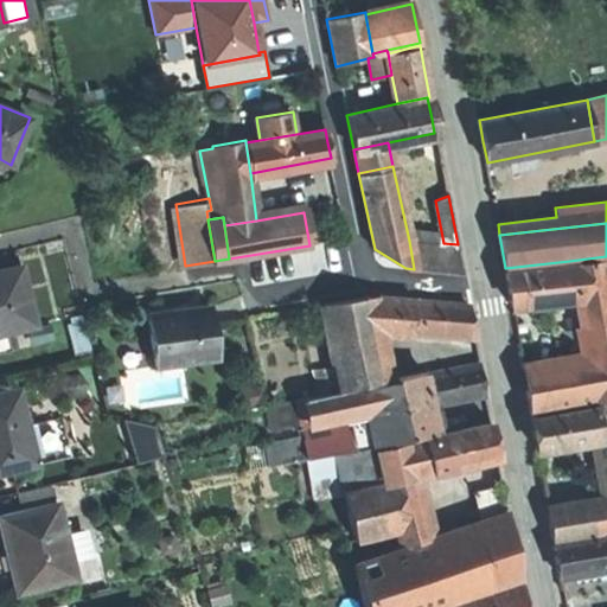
[(414,269),(464,274),(458,244),(443,243),(409,241),(414,269)]
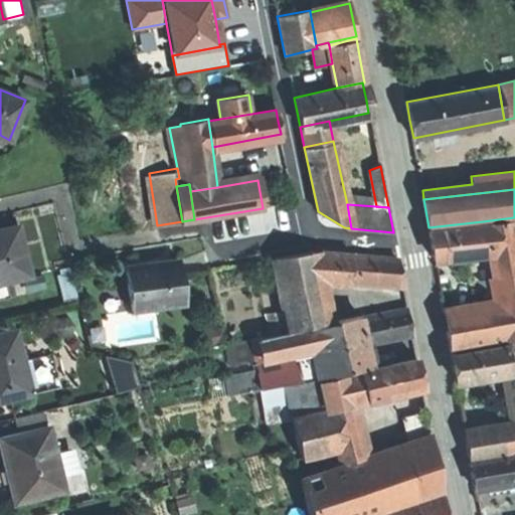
[(487,301),(514,296),(514,217),(483,221),(483,224),(487,253),(489,253),(495,289),(485,291),(487,301)]
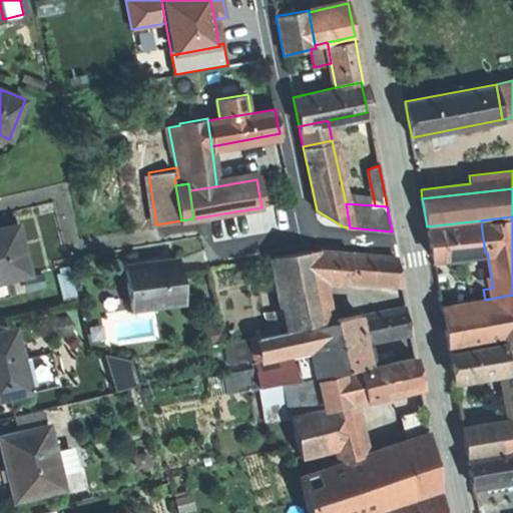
[(427,229),(432,258),(485,252),(481,223),(427,229)]
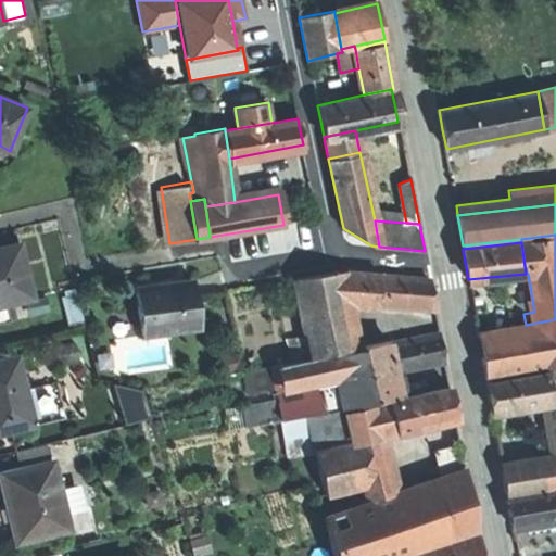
[(0,303),(5,302),(30,297),(19,245),(0,249),(0,303)]
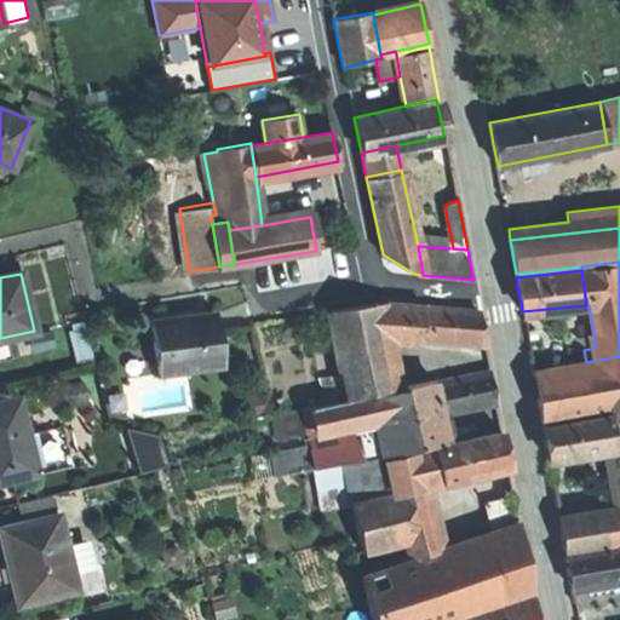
[(375,300),(380,328),(407,325),(406,337),(422,338),(424,304),(380,299),(375,300)]
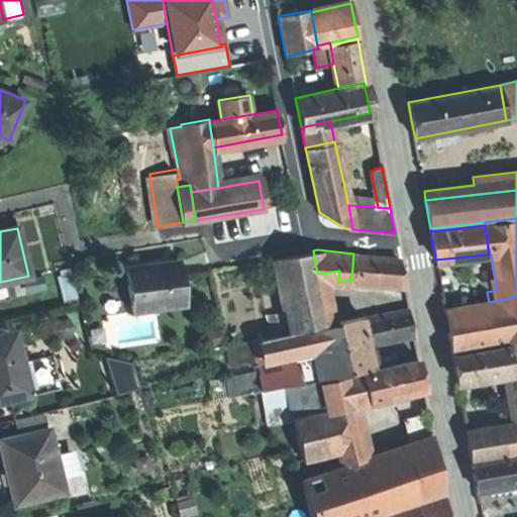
[(308,328),(327,324),(317,274),(313,250),(274,259),(289,332),(308,328)]
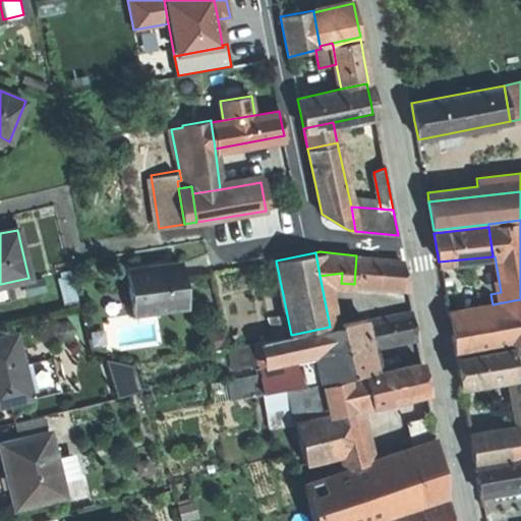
[(354,284),(407,289),(405,274),(402,261),(356,255),(354,284)]
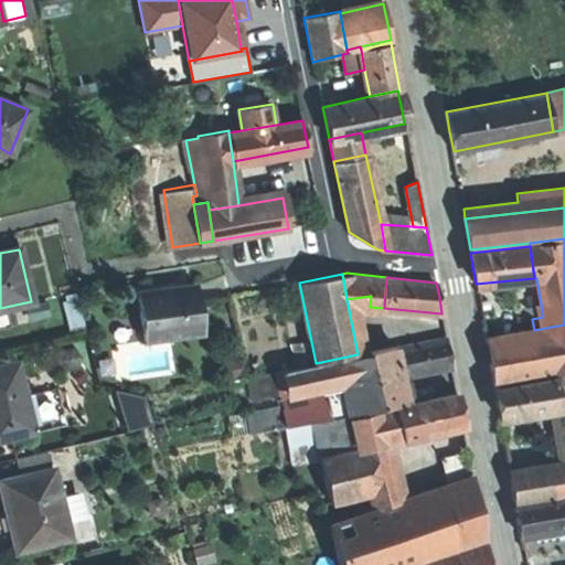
[(137,292),(144,340),(203,332),(200,307),(196,284),(137,292)]
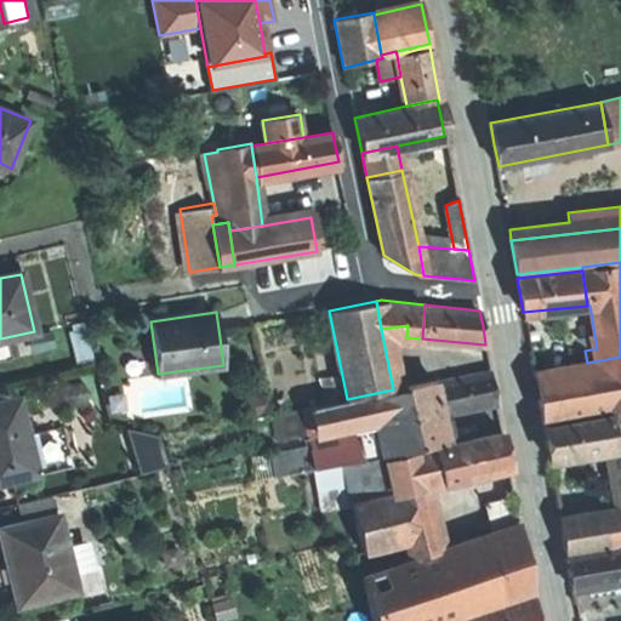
[(6,337),(0,339),(0,360),(11,358),(6,337)]
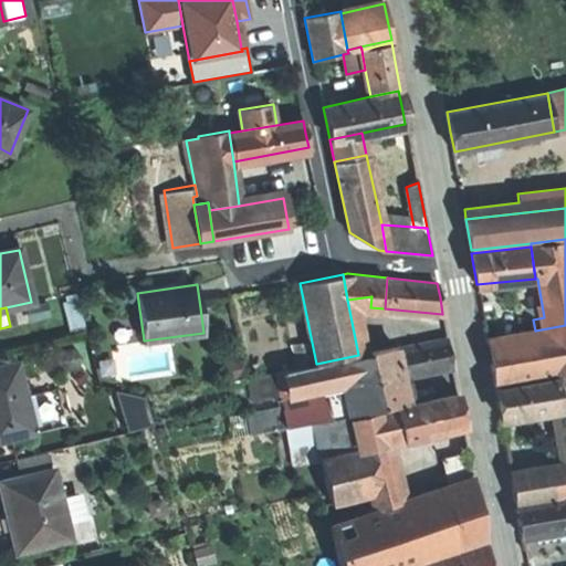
[(490,362),(494,385),(565,373),(565,325),(535,331),(486,338),(490,362)]
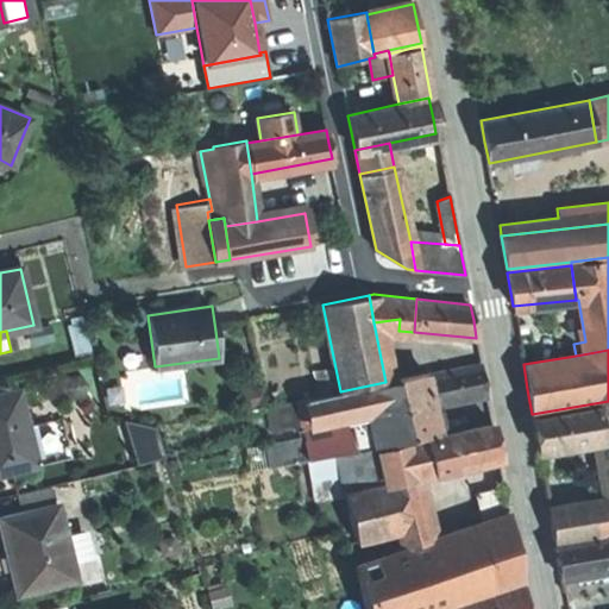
[(396,381),(408,439),(437,433),(434,422),(431,406),(485,394),(483,378),(479,364),(396,381)]
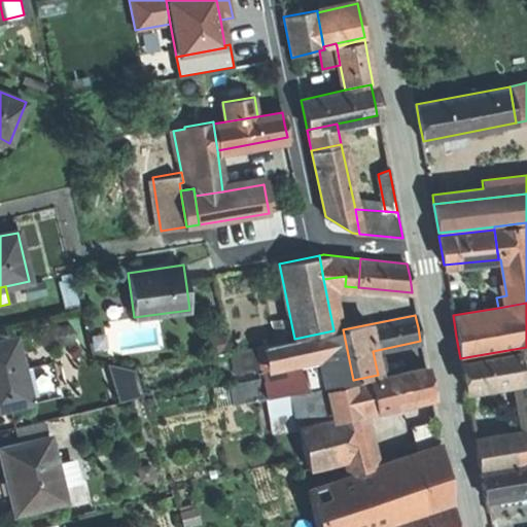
[(326,386),(353,380),(343,329),(316,336),(326,386)]
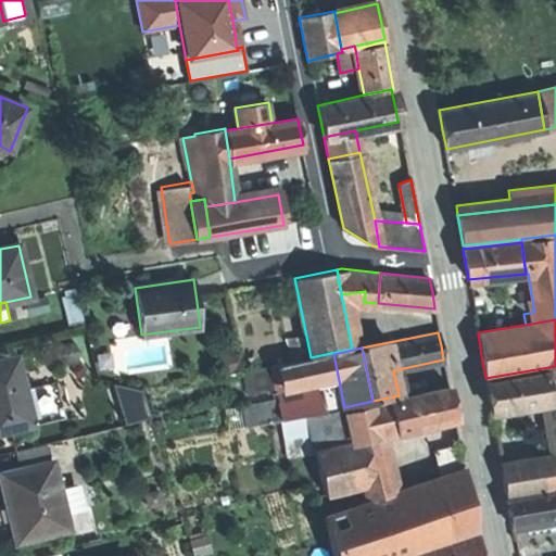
[(336,378),(331,353),(311,357),(270,366),(276,391),(336,378)]
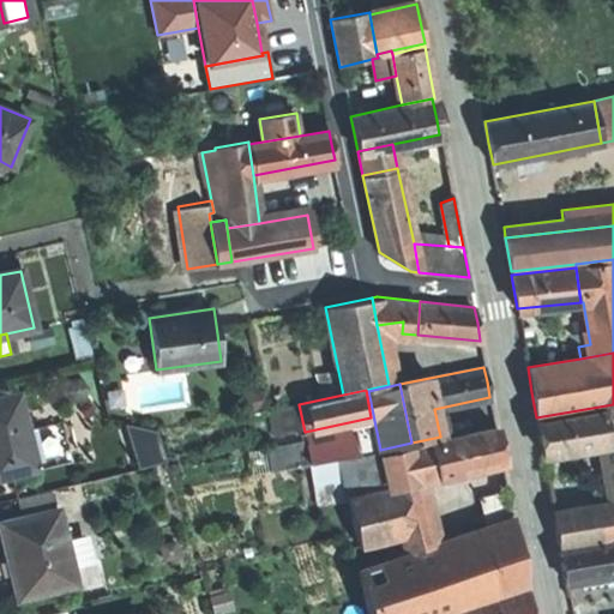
[(0,475),(50,463),(46,440),(30,444),(18,393),(0,397),(0,475)]
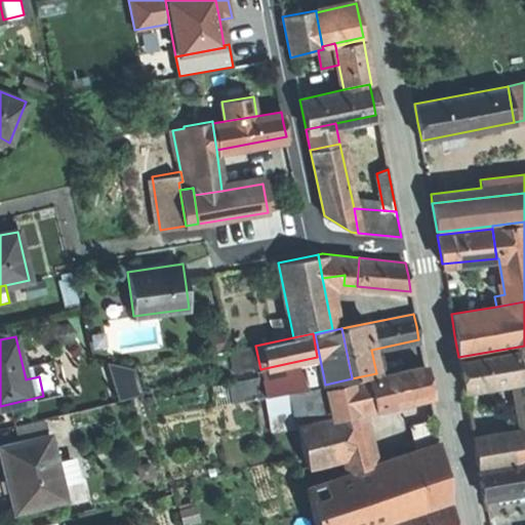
[(234,373),(260,369),(255,346),(229,350),(234,373)]
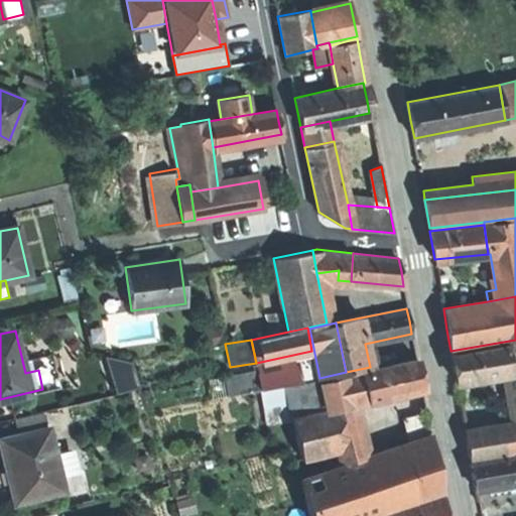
[(508,392),(515,390),(515,340),(504,343),(509,373),(505,374),(508,392)]
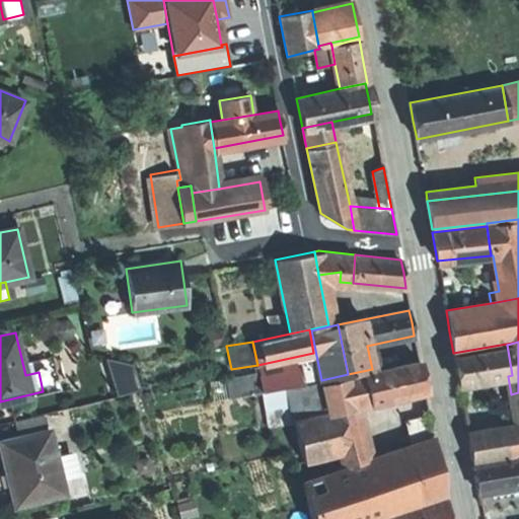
[(456,369),(459,385),(508,376),(512,375),(507,345),(453,354),(456,369)]
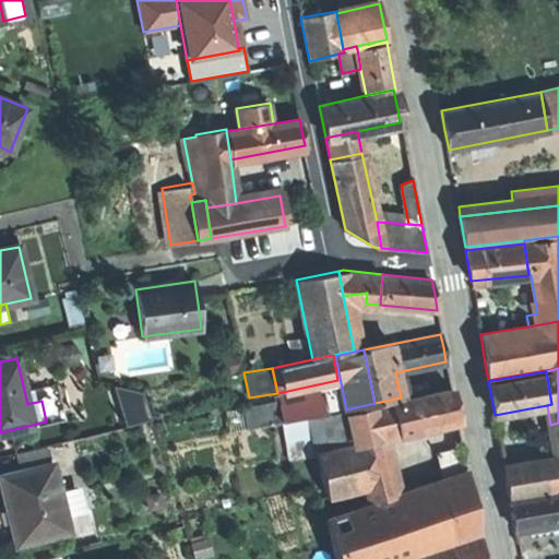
[(309,418),(344,411),(339,383),(276,395),(277,401),(282,423),(309,418)]
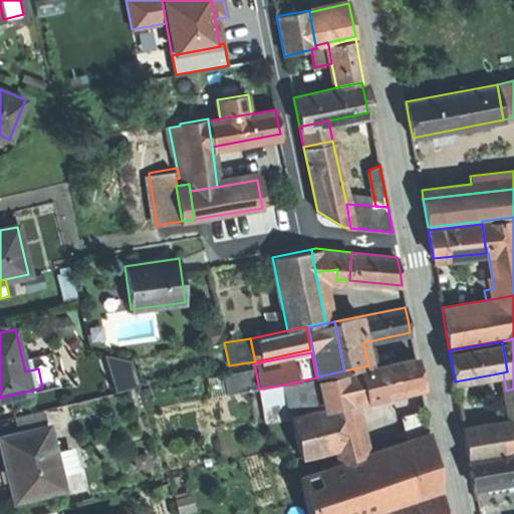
[(365,399),(420,387),(415,357),(358,369),(365,399)]
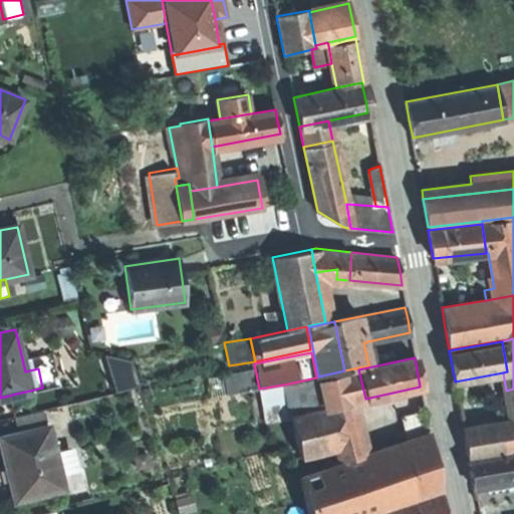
[(228,395),(259,389),(255,368),(224,374),(228,395)]
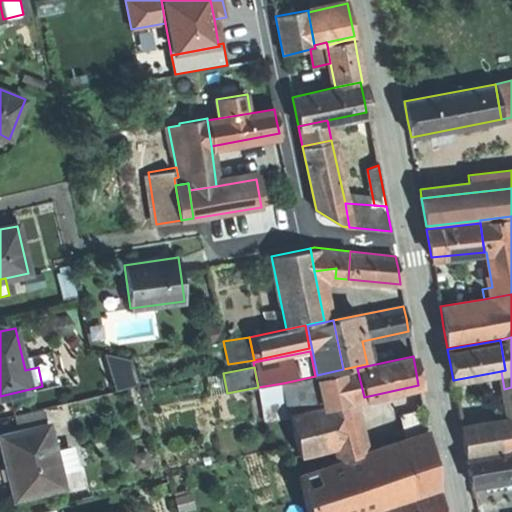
[(344,371),(351,400),(364,397),(357,368),(344,371)]
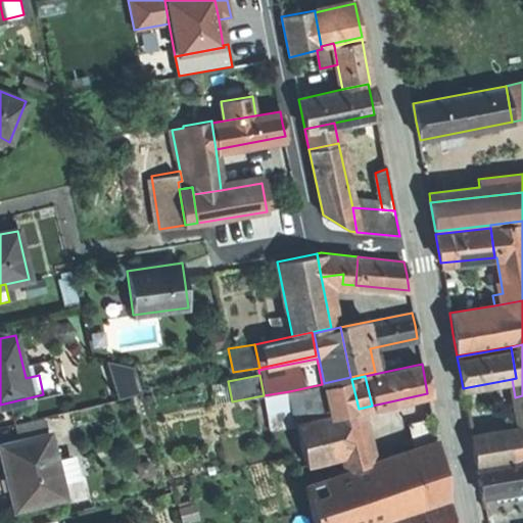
[(340,455),(344,471),(371,463),(359,409),(351,379),(324,385),(331,416),(340,455)]
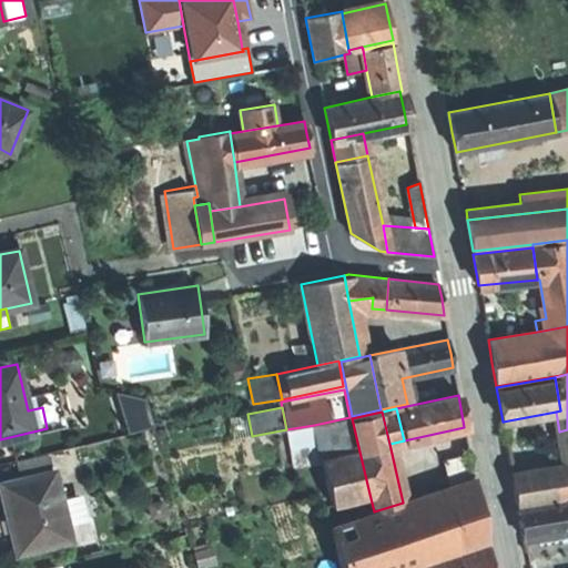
[(314,425),(321,460),(359,452),(352,418),(314,425)]
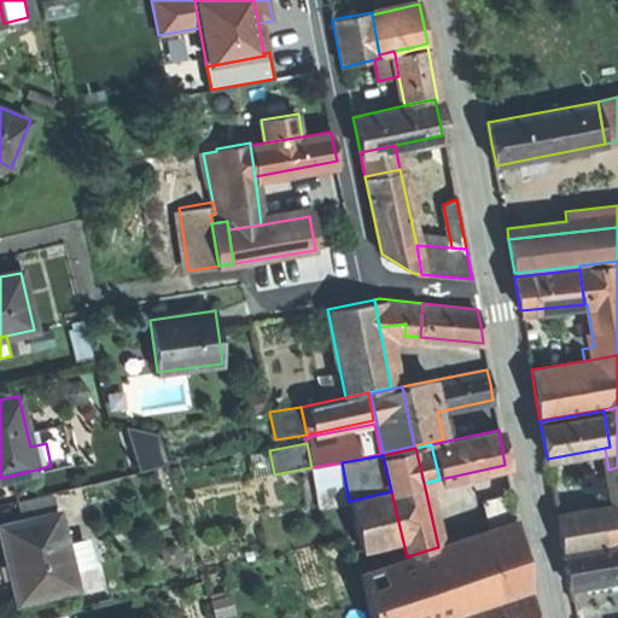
[(349,501),(342,462),(312,467),(320,507),(349,501)]
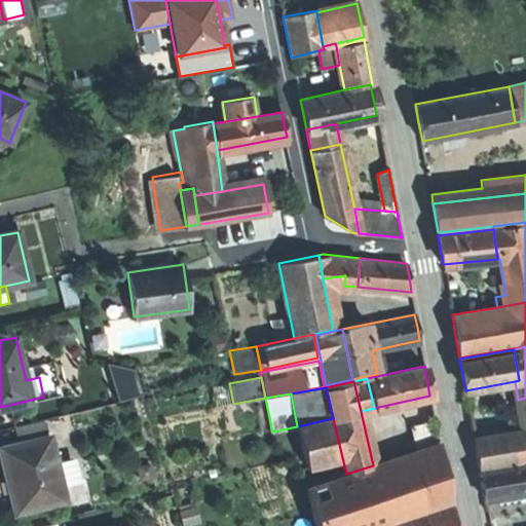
[(307,466),(342,457),(333,418),(297,426),(307,466)]
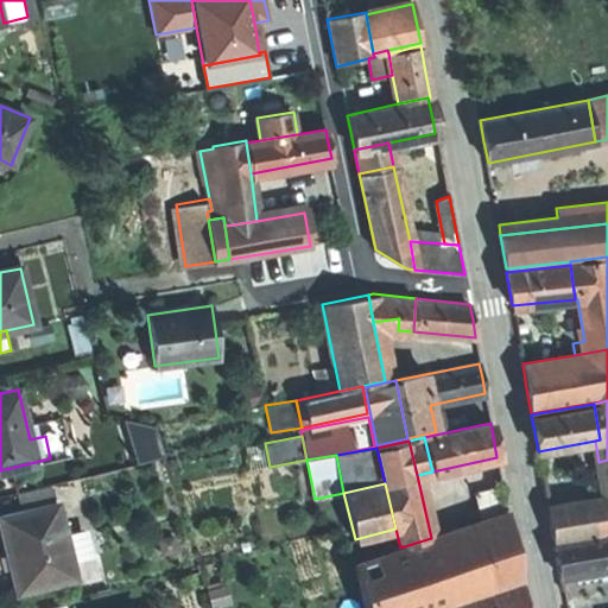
[(24,513),(56,505),(51,485),(19,493),(24,513)]
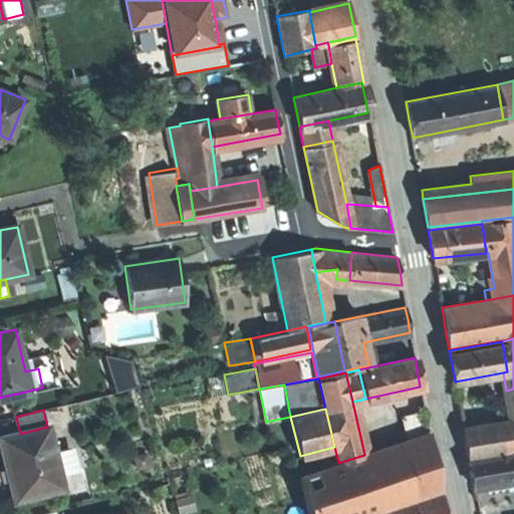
[(400,416),(407,442),(429,434),(427,423),(424,411),(400,416)]
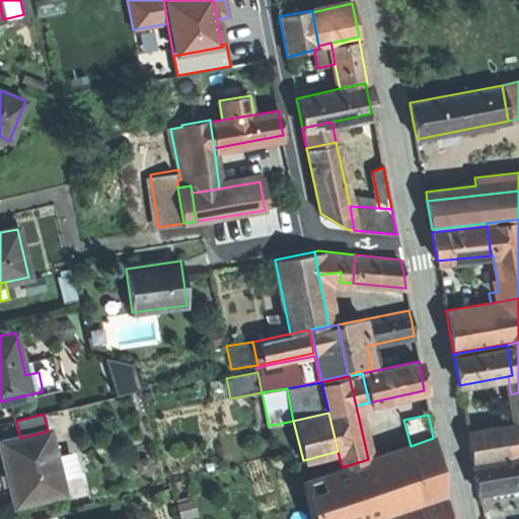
[(50,430),(48,431),(20,438),(1,442),(9,475),(15,504),(65,493),(61,477),(71,474),(67,457),(57,459),(50,430)]
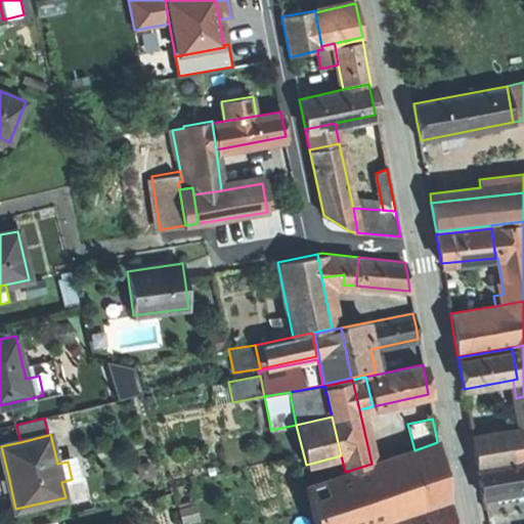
[(478,466),(523,456),(523,443),(522,434),(474,443),(478,466)]
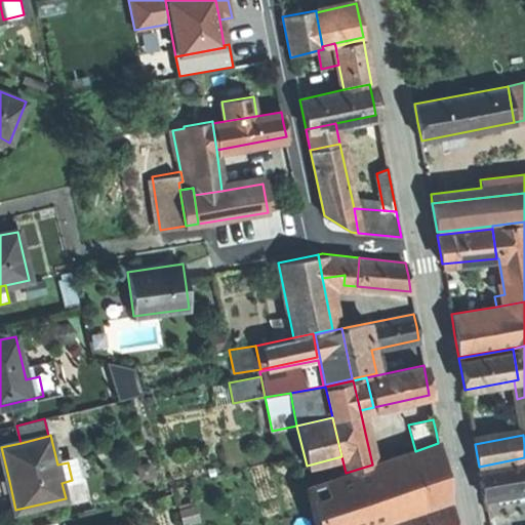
[(374,524),(447,501),(438,443),(415,451),(305,487),(314,524),(374,524)]
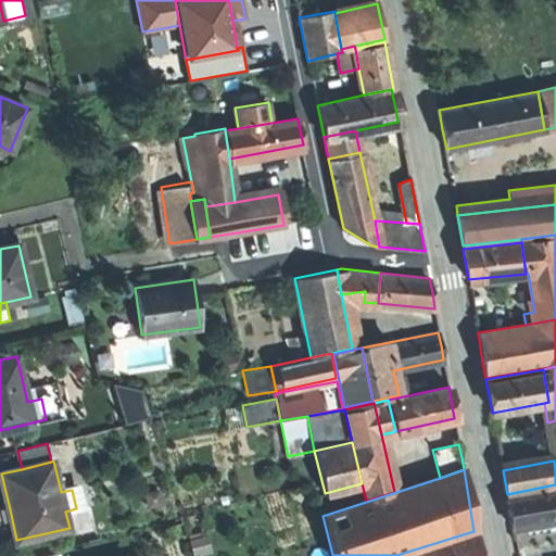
[(547,520),(555,519),(555,487),(555,488),(555,491),(507,497),(509,513),(512,526),(528,523),(547,520)]
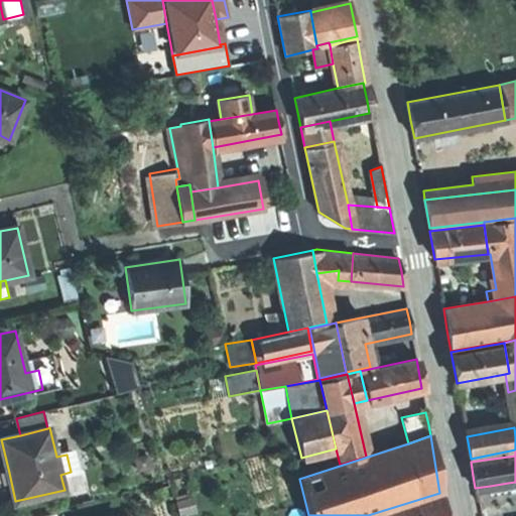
[(508,483),(490,486),(490,492),(509,490),(508,483)]
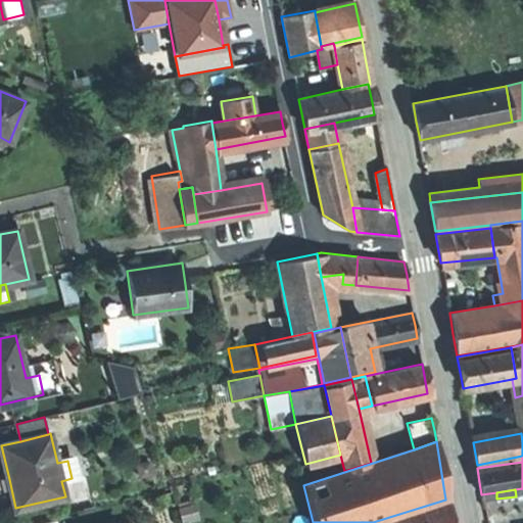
[(450,522),(449,519),(446,505),(386,522),(450,522)]
